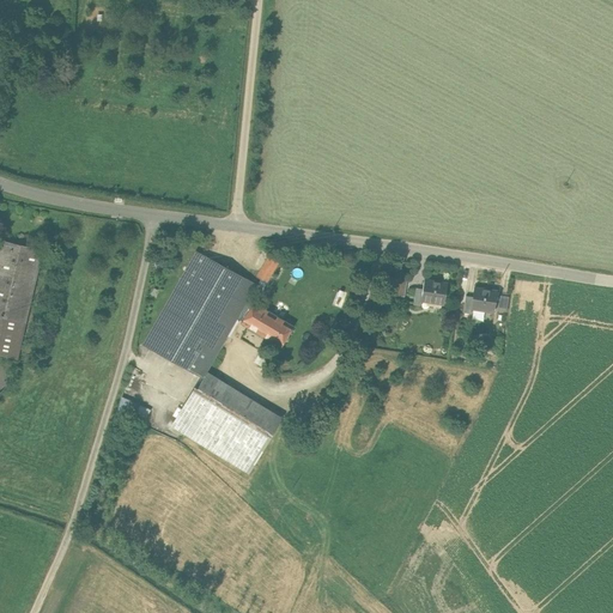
[(0,240),(0,353),(17,358),(42,250),(0,240)]
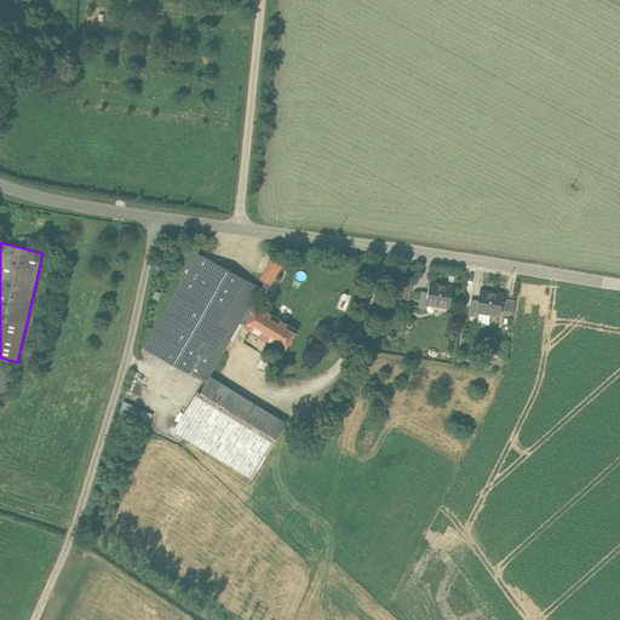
[(199,253),(144,348),(162,359),(217,264),(199,253)]
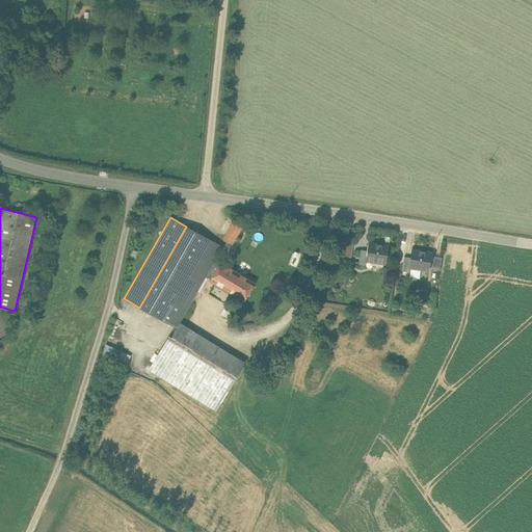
[(236,218),(222,240),(232,245),(244,223),(236,218)]
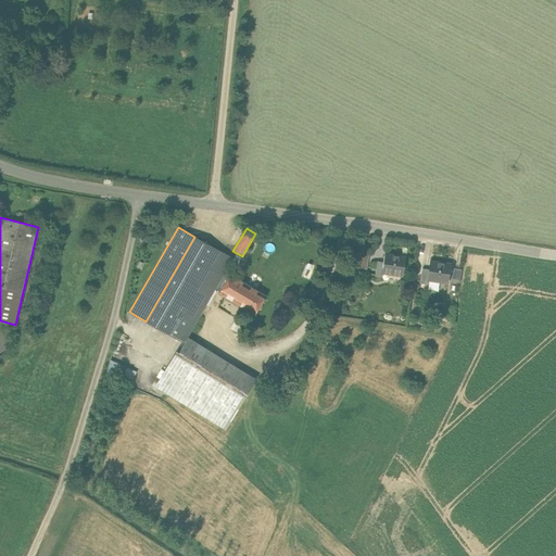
[(194,237),(146,321),(167,335),(216,249),(194,237)]
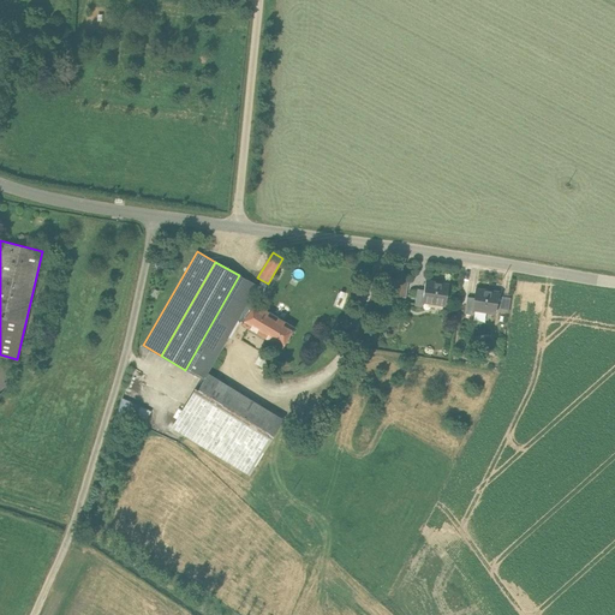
[(239,275),(185,370),(203,380),(208,374),(238,320),(249,300),(257,286),(239,275)]
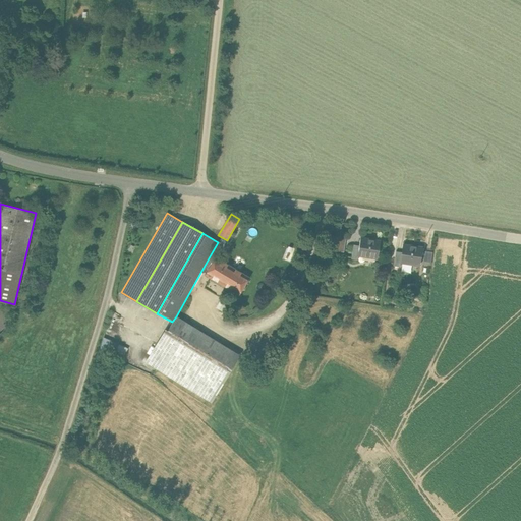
[(332,249),(344,251),(346,238),(334,235),(332,249)]
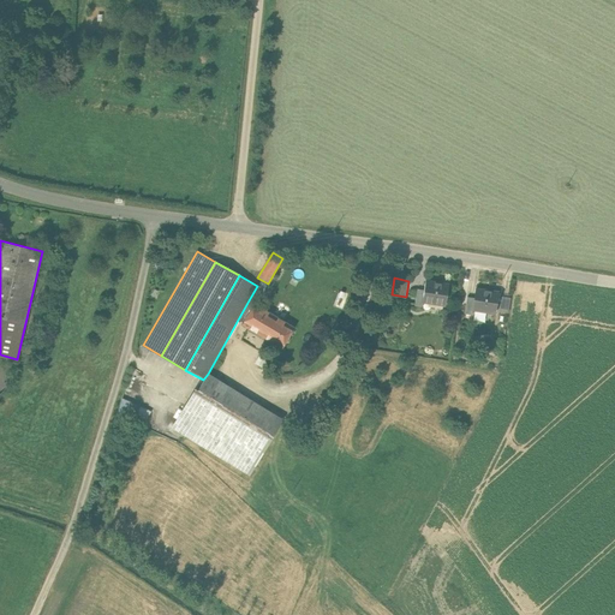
[(449,285),(425,281),(424,290),(423,302),(446,305),(449,285)]
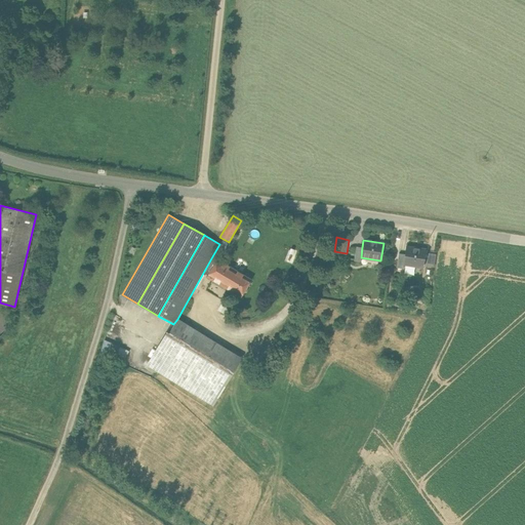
[(362,247),(356,246),(354,260),(361,261),(361,257),(362,247)]
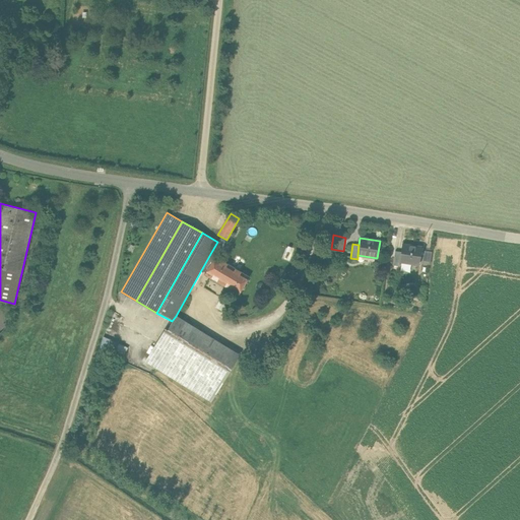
[(421,247),(402,244),(401,252),(399,261),(400,262),(418,264),(421,247)]
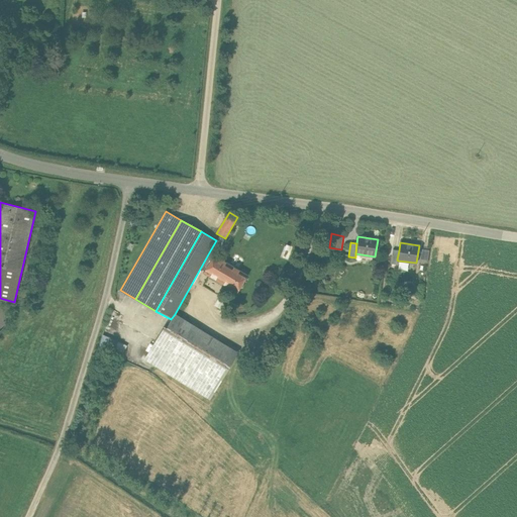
[(399,250),(393,249),(391,264),(397,265),(398,261),(397,260),(399,250)]
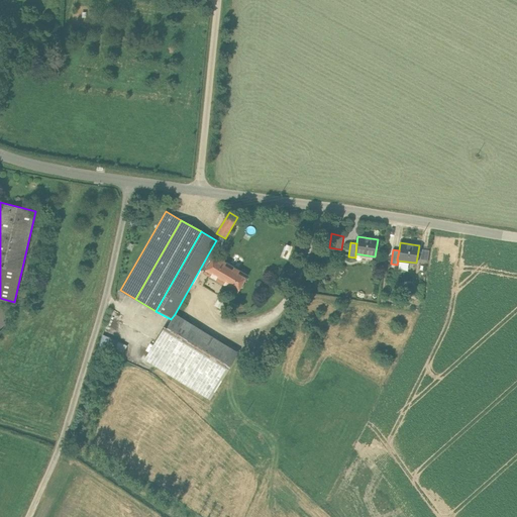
[(218,256),(214,254),(214,255),(209,252),(200,269),(204,271),(204,273),(237,292),(246,275),(217,259),(218,256)]
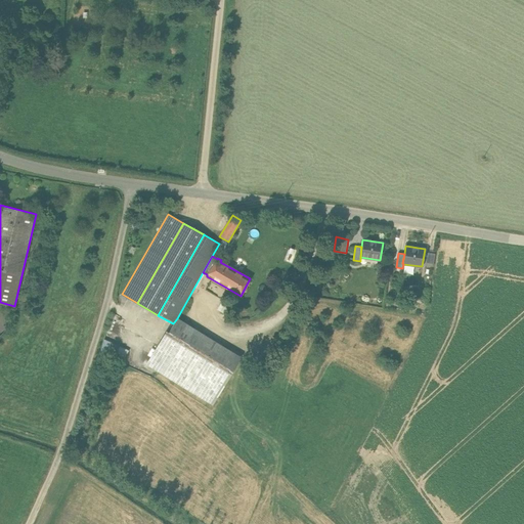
[(241,357),(177,318),(173,323),(149,365),(212,403),(227,378),(241,357)]
